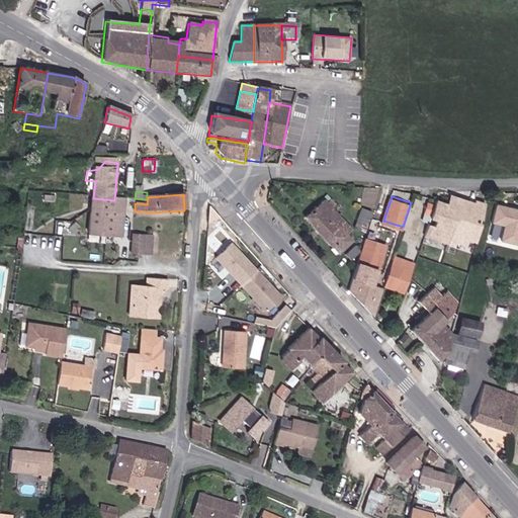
[(114,200),(93,198),(89,237),(119,238),(123,201),(114,200)]
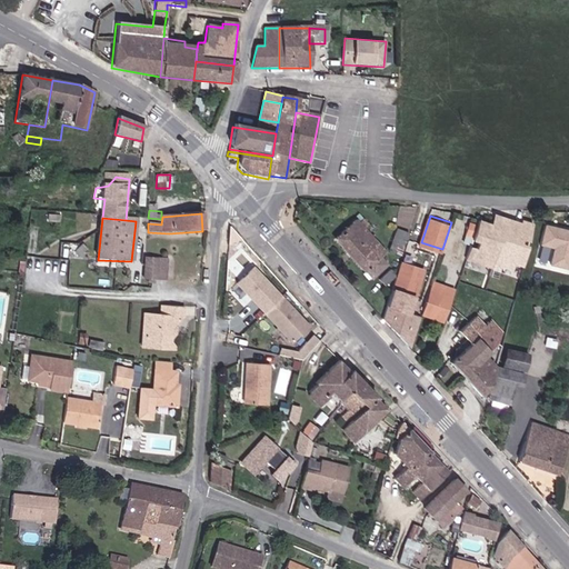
[(526,266),(536,225),(525,220),(521,230),(479,218),(472,237),(480,240),(478,248),(469,245),(466,257),(492,267),(495,260),(513,267),(516,262),(526,266)]
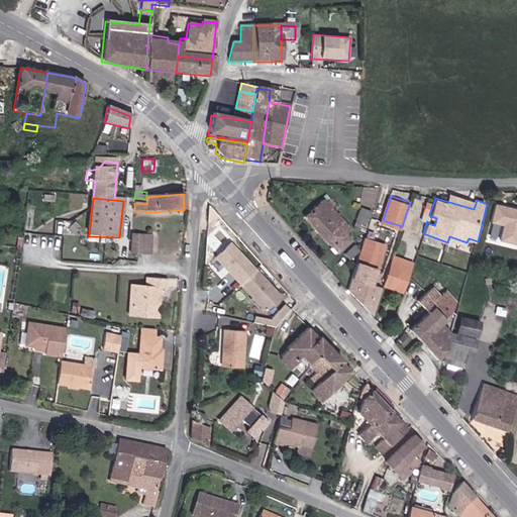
[(338,252),(350,241),(344,234),(349,230),(329,210),(335,204),(330,199),(325,204),(323,202),(305,219),(331,247),(338,252)]
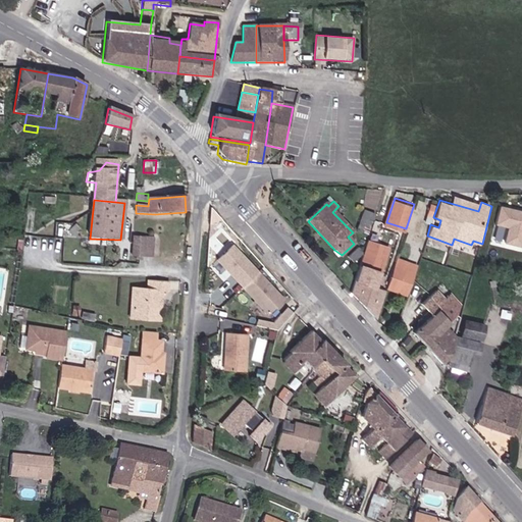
[(521,210),(501,206),(496,225),(510,229),(506,245),(521,248),(521,210)]
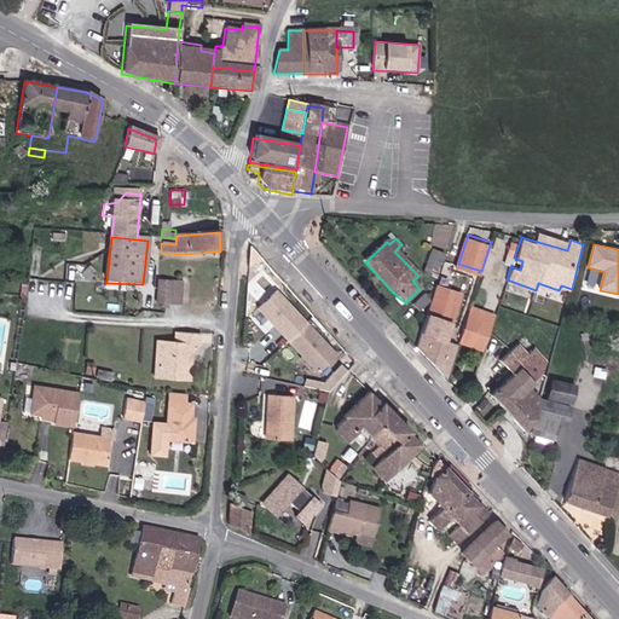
[(426,267),(439,271),(444,254),(431,250),(426,267)]
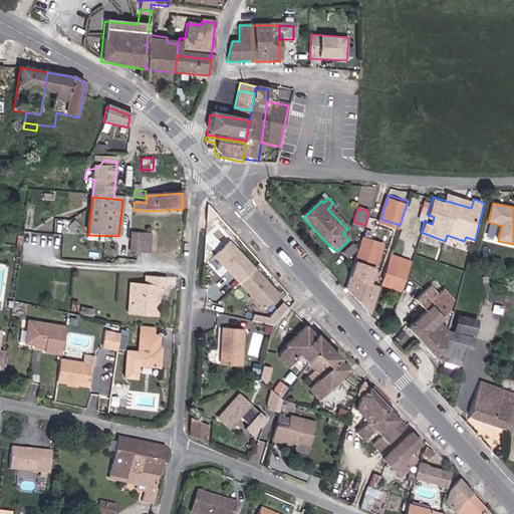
[(131,237),(130,248),(138,249),(139,237),(131,237)]
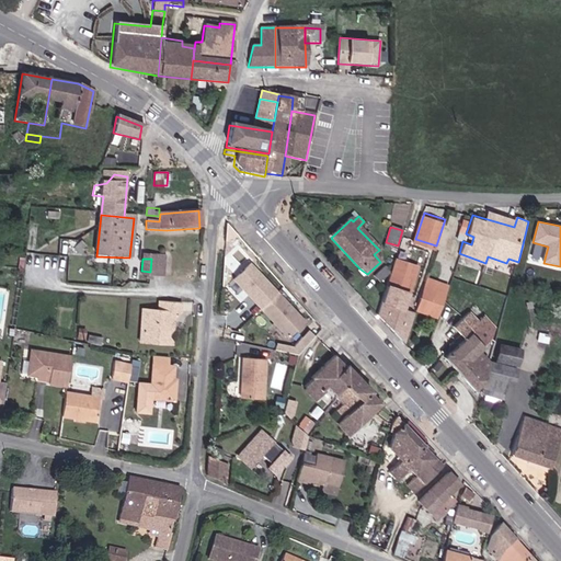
[(151,259),(150,272),(149,279),(161,281),(162,260),(151,259)]
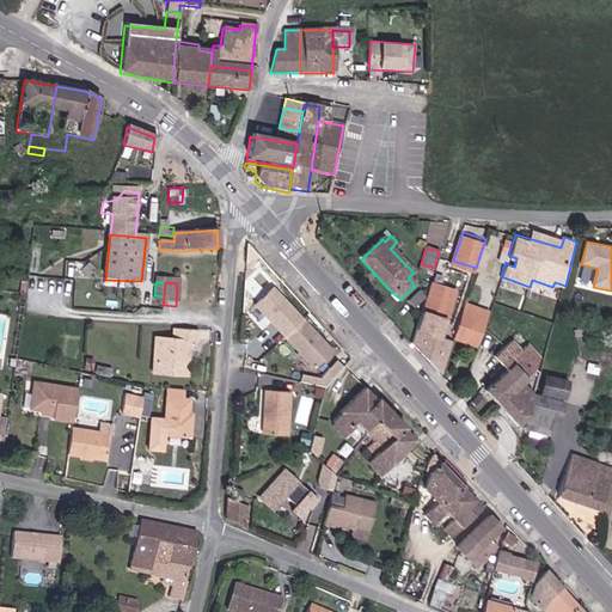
[(439,337),(454,292),(432,285),(416,330),(439,337)]
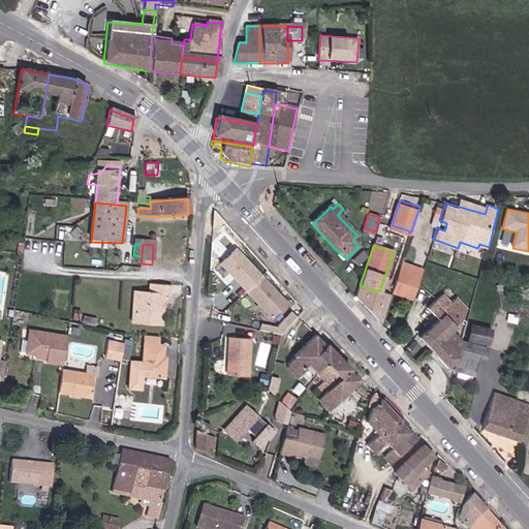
[(359,267),(367,258),(362,253),(353,261),(359,267)]
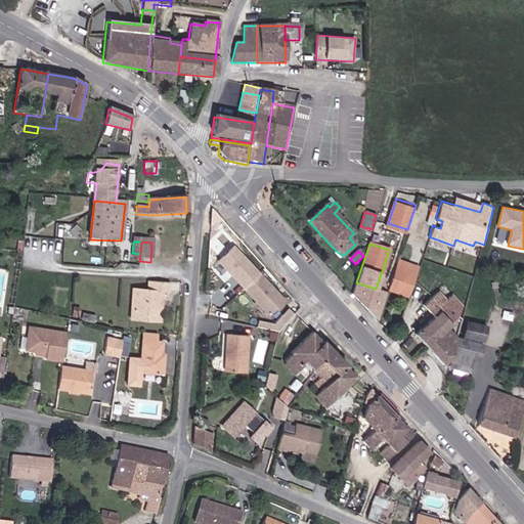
[(259,279),(233,253),(218,267),(243,295),(259,279)]
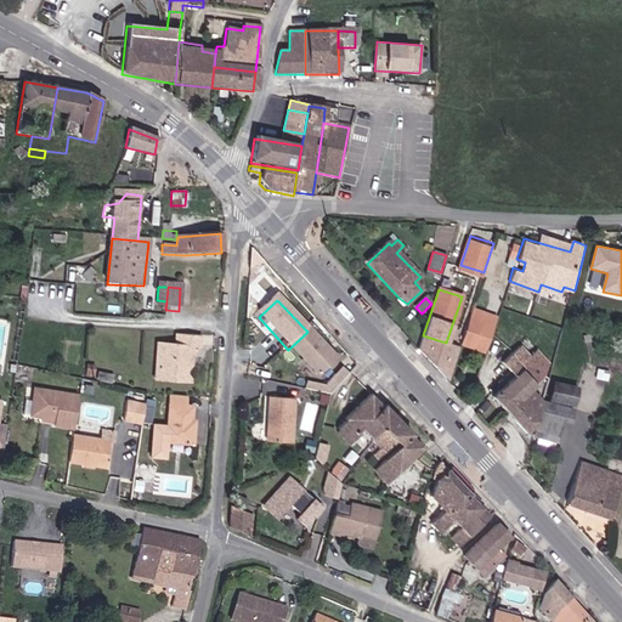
[(471,312),(463,340),(485,348),(495,320),(471,312)]
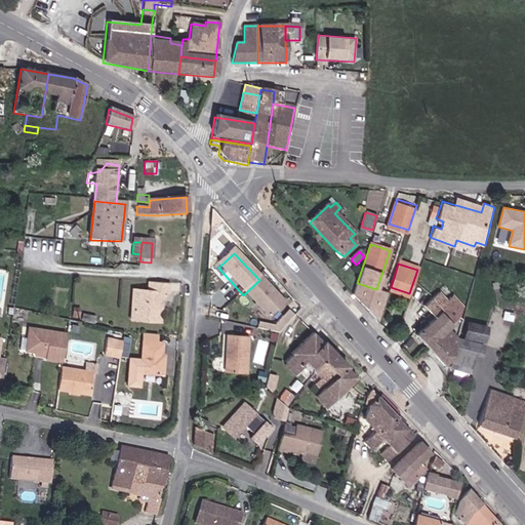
[(284,307),(259,280),(243,295),(269,322),(284,307)]
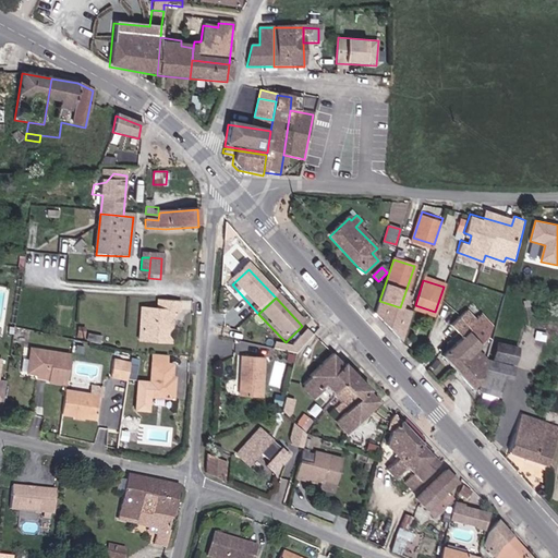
[(138,316),(136,348),(167,349),(168,327),(172,327),(173,318),(180,319),(181,307),(155,305),(155,316),(138,316)]
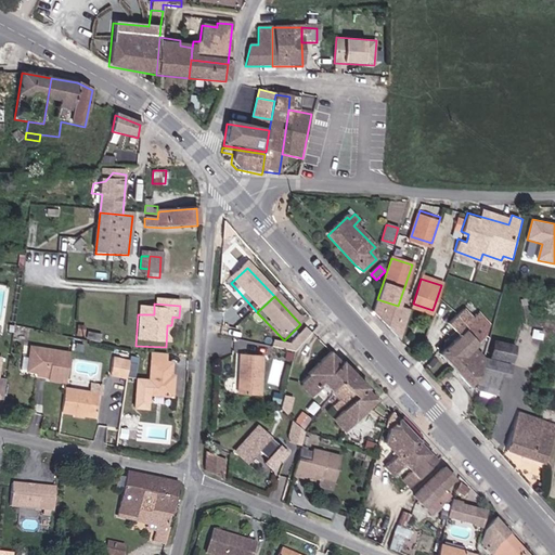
[(450,365),(485,333),(465,310),(450,324),(461,335),(440,355),(450,365)]
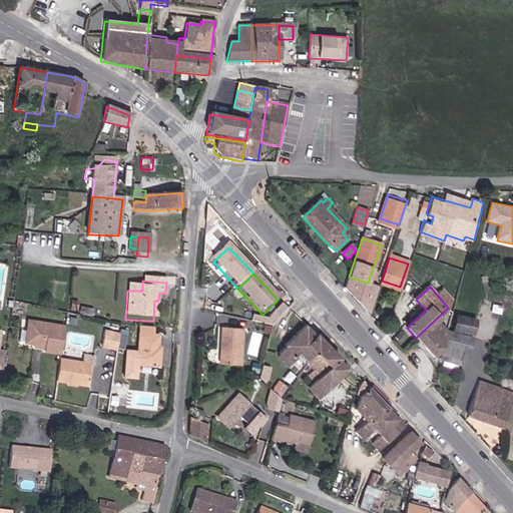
[(265,317),(271,323),(290,308),(284,302),(265,317)]
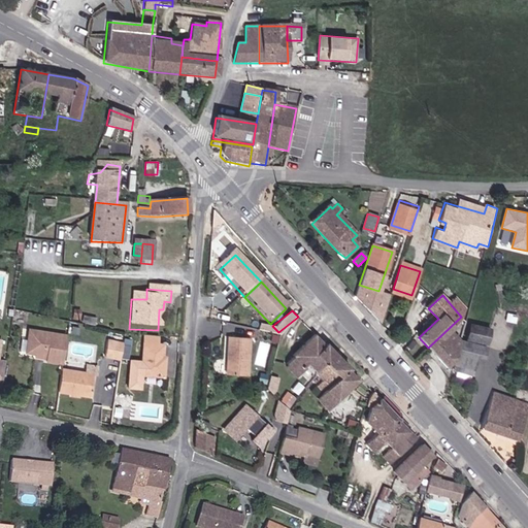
[(461,317),(428,348),(448,369),(458,360),(462,343),(451,331),(463,319),(461,317)]
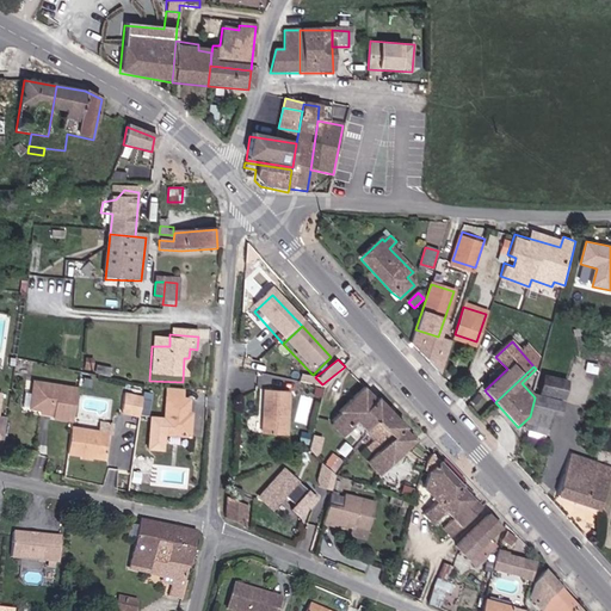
[(544,394),(568,400),(572,383),(549,377),(544,394)]
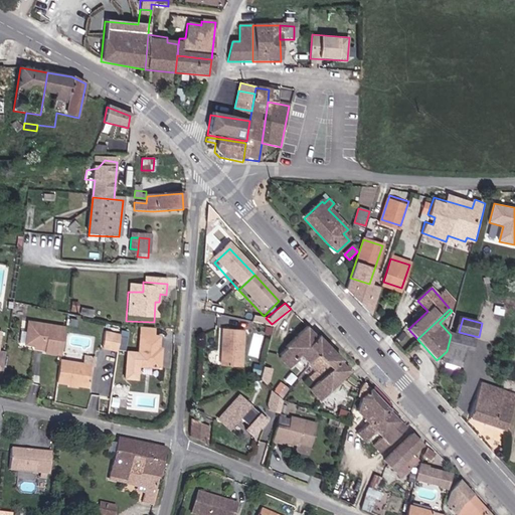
[(21,343),(28,345),(35,346),(46,347),(45,352),(61,355),(65,327),(30,321),(29,331),(23,331),(21,343)]
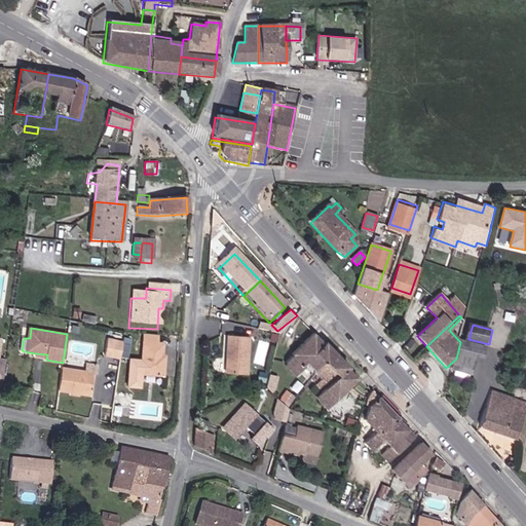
[(132,358),(128,386),(144,387),(145,376),(166,378),(167,354),(164,354),(165,342),(160,342),(160,336),(143,335),(141,359),(132,358)]
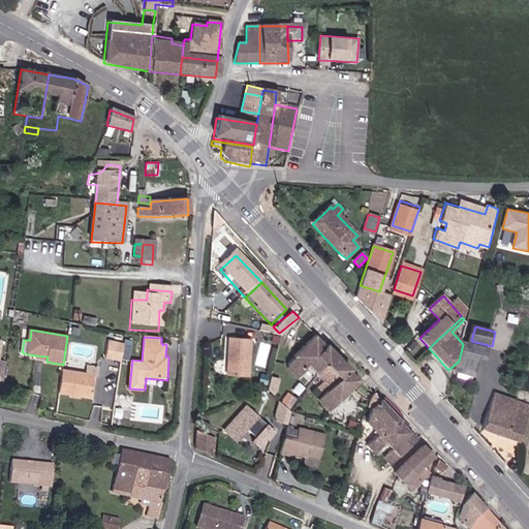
[(359,382),(348,371),(350,370),(316,337),(309,344),(304,339),(290,352),(294,358),(287,364),(287,371),(294,378),(308,366),(316,376),(319,373),(325,380),(320,385),(327,393),(316,402),(328,412),(359,382)]
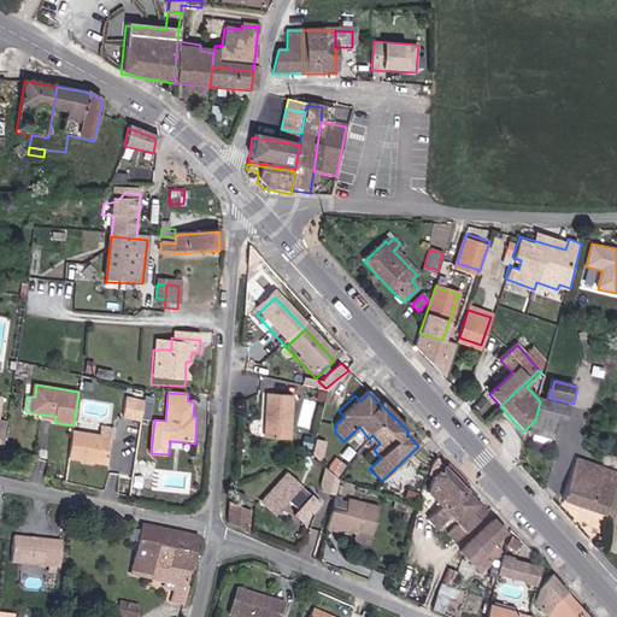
[(140,421),(144,401),(124,399),(122,417),(140,421)]
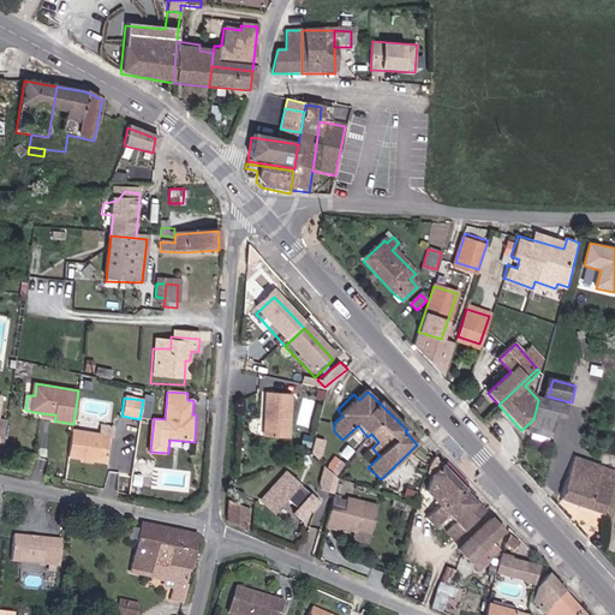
[(288,443),(291,399),(268,398),(267,442),(288,443)]
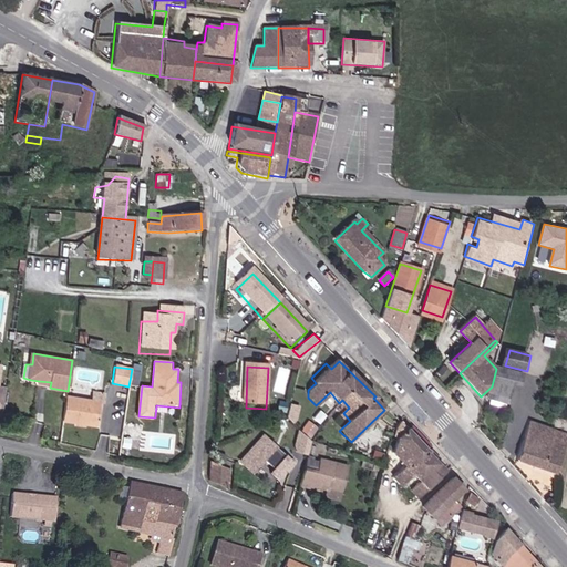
[(522,392),(526,375),(496,369),(492,387),(488,401),(509,406),(514,391),(522,392)]
